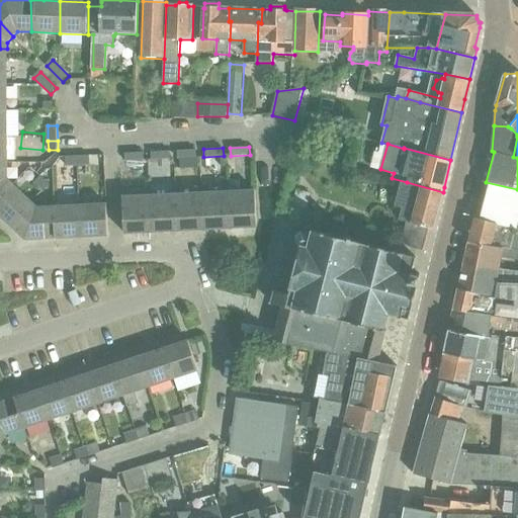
[(197,150),(184,150),(177,151),(178,159),(197,158),(197,150)]
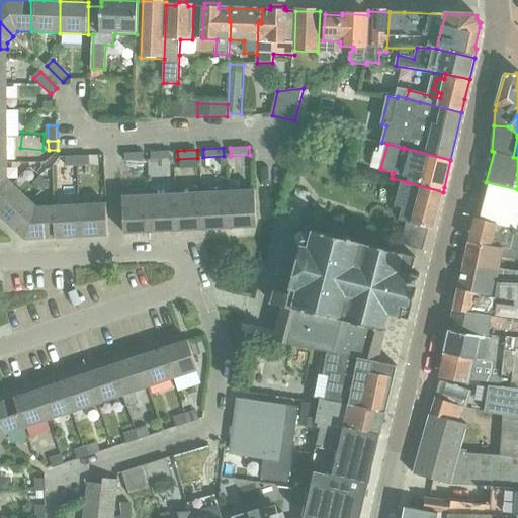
[(170,151),(151,152),(152,160),(171,159),(170,151)]
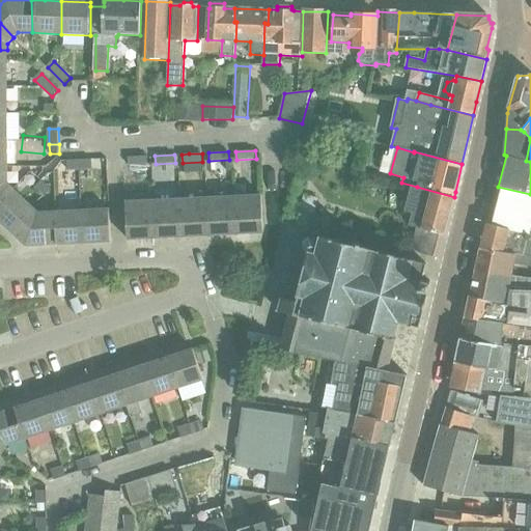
[(147,156),(128,157),(129,165),(148,165),(147,156)]
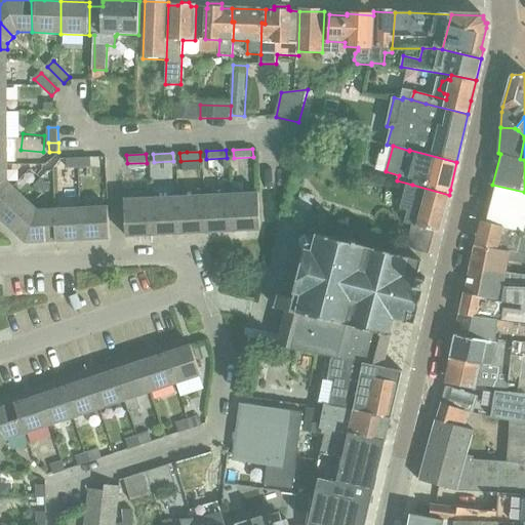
[(78,168),(92,168),(91,158),(78,159),(78,168)]
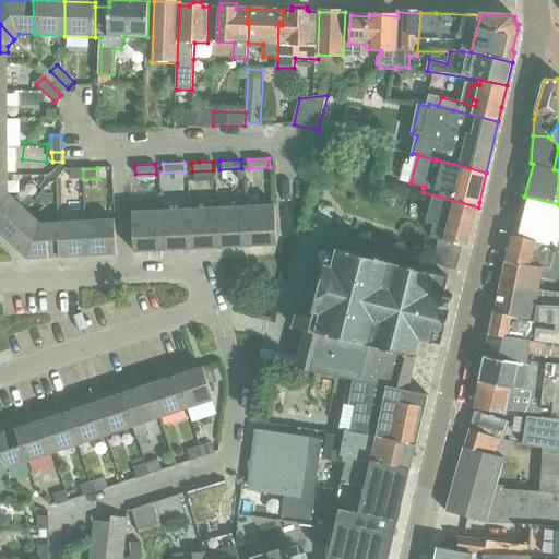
[(73,180),(83,179),(83,169),(73,170),(73,180)]
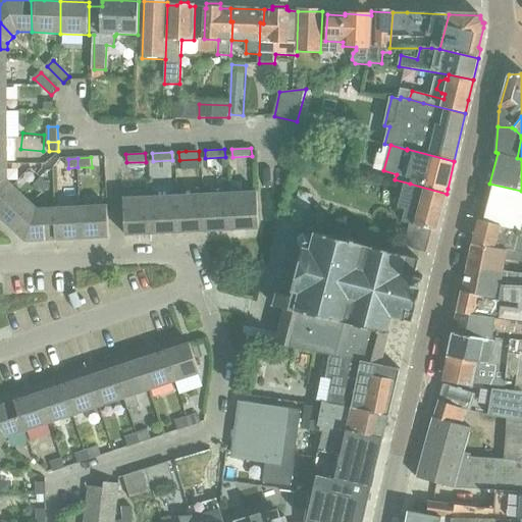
[(0,198),(12,186),(8,181),(8,172),(0,171),(0,198)]
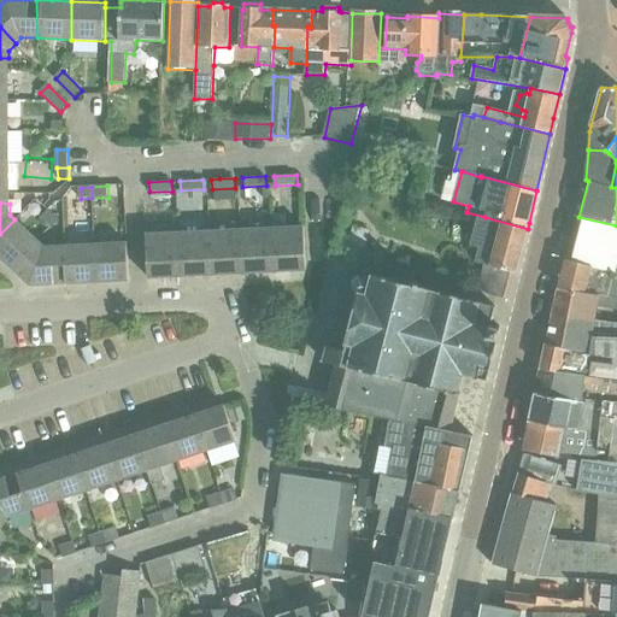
[(41,218),(52,229),(60,221),(48,211),(41,218)]
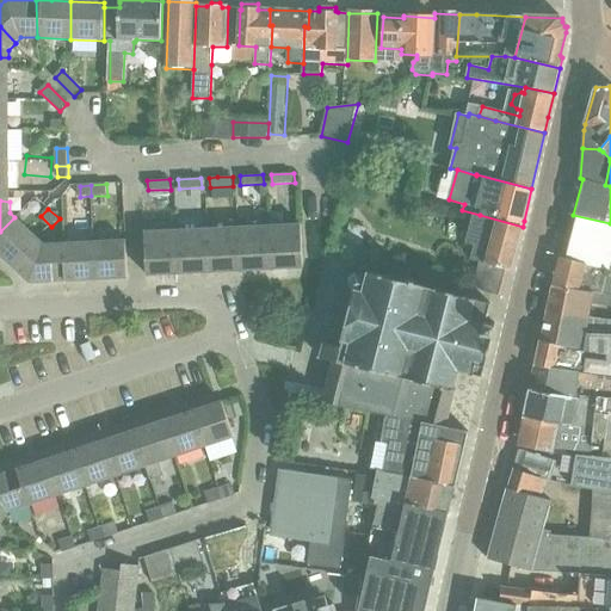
[(474,238),(477,238),(471,259),(480,261),(473,288),(504,296),(514,257),(523,227),(480,215),(474,238)]
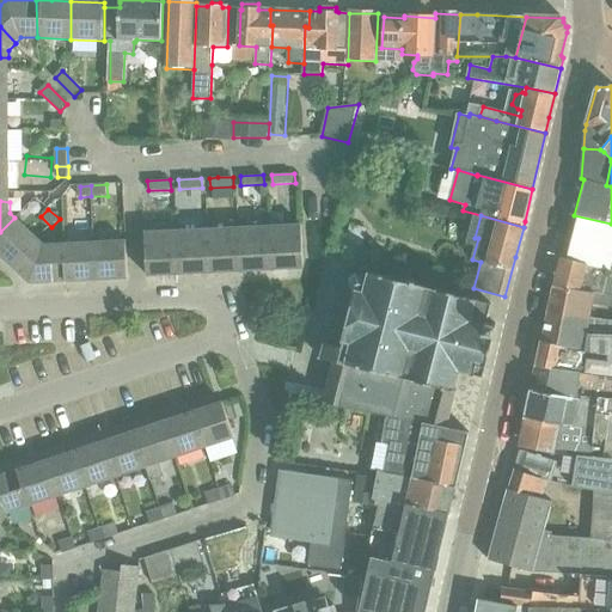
[(571,215),(562,257),(611,269),(611,262),(611,224),(574,215),(571,215)]
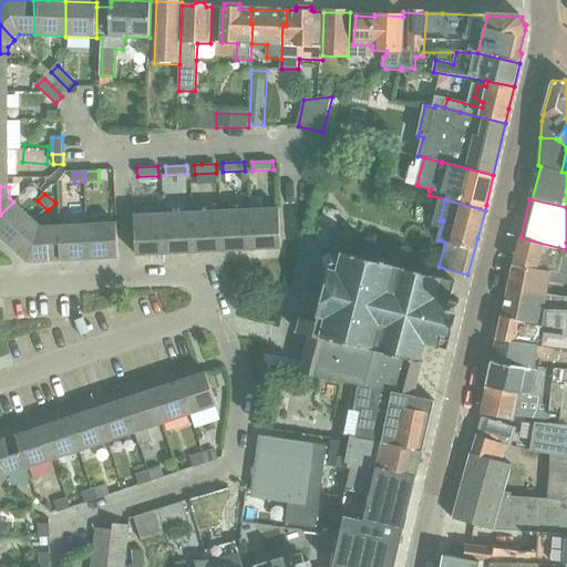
[(0,215),(0,236),(12,248),(37,223),(13,202),(0,215)]
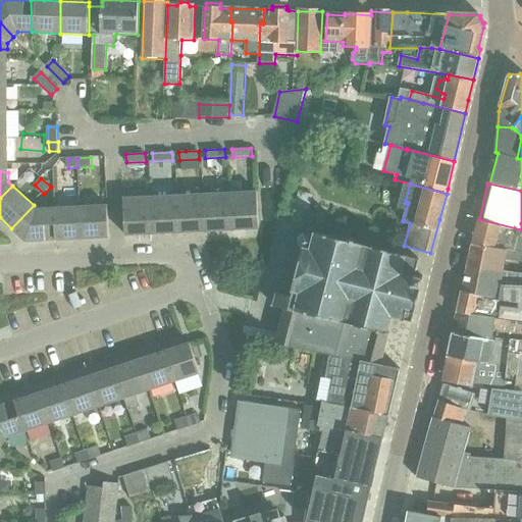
[(238,230),(260,229),(258,193),(124,199),(126,236),(148,235),(148,237),(159,237),(159,235),(227,231),(227,232),(238,232),(238,230)]
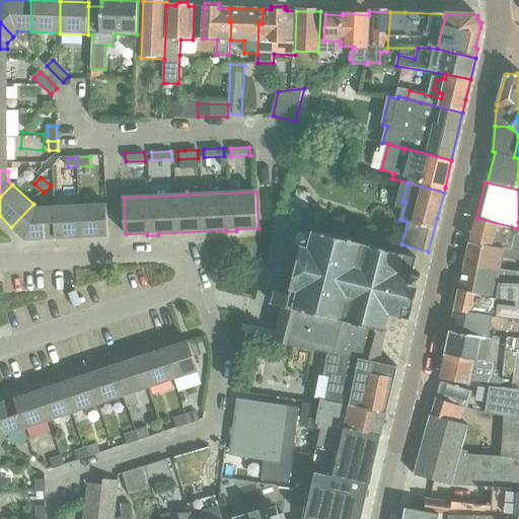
[(33,204),(11,227),(26,240),(53,239),(51,208),(38,208),(33,204)]
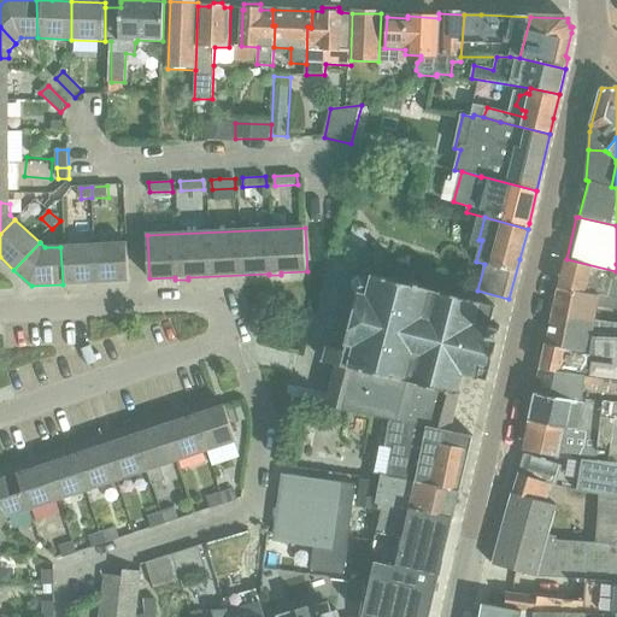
[(128,244),(94,246),(97,283),(129,282),(128,244)]
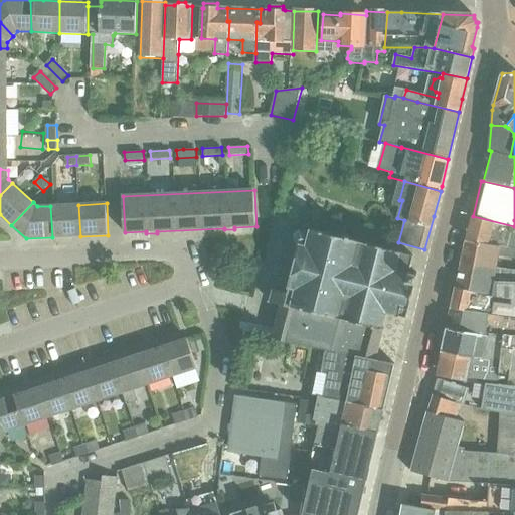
[(78,205),(50,206),(52,237),(80,236),(78,205)]
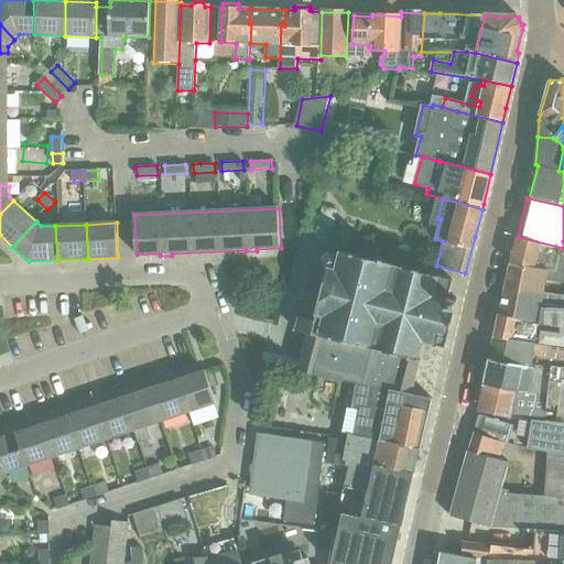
[(518,237),(510,264),(557,270),(563,248),(518,237)]
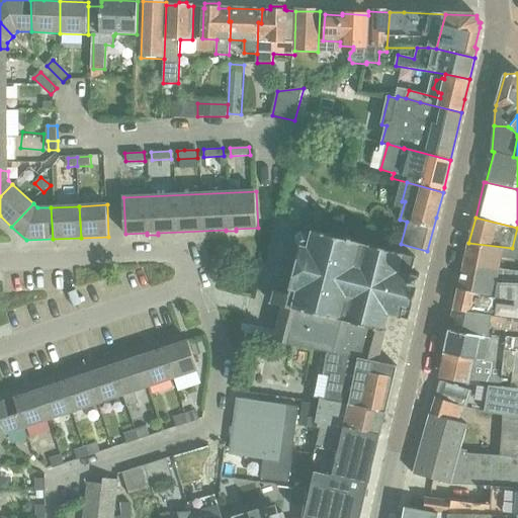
[(273,304),(284,307),(384,329),(387,315),(409,320),(421,275),(412,272),(416,257),(312,230),(310,237),(305,235),(290,289),(291,289),(289,295),(276,291),(273,304)]
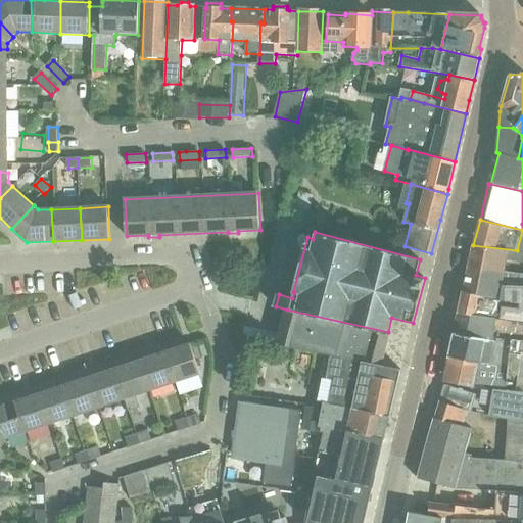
[(522,284),(522,274),(505,272),(508,260),(522,262),(522,251),(517,250),(473,245),(463,291),(486,292),(487,289),(500,291),(502,283),(522,284)]
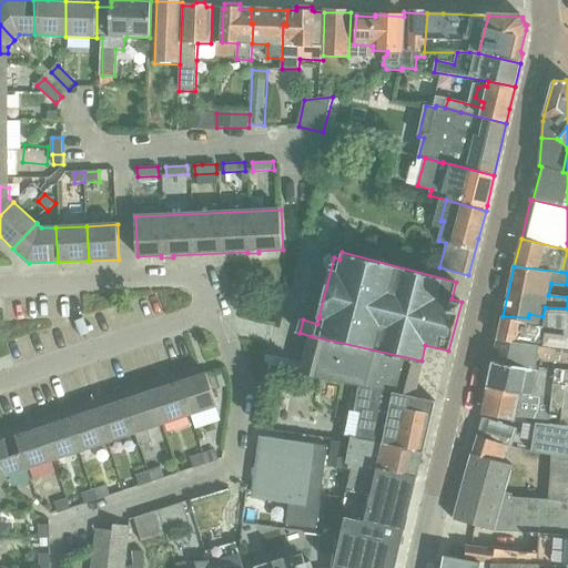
[(538,344),(567,347),(567,308),(545,307),(543,316),(529,314),(528,317),(503,316),(497,340),(524,344),(537,345),(538,344)]
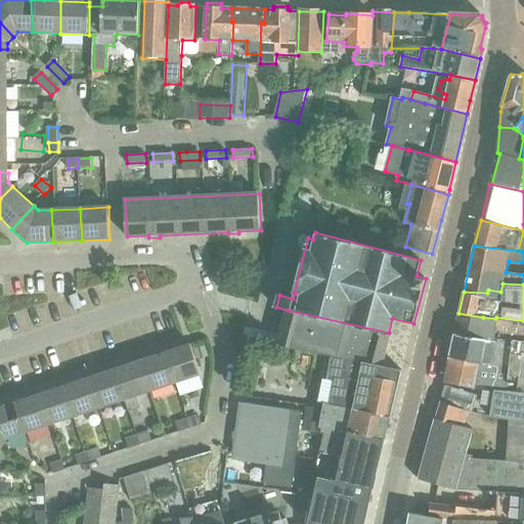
[(279,345),(333,359),(334,356),(380,366),(381,365),(389,333),(288,310),(279,345)]
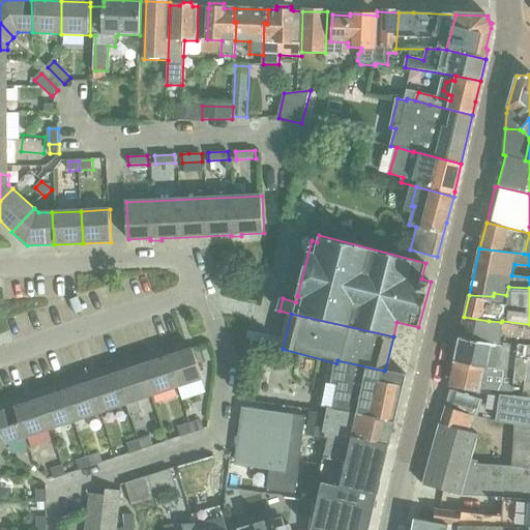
[(464,317),(460,337),(503,345),(503,342),(529,345),(529,324),(502,321),(501,322),(489,321),(464,317)]
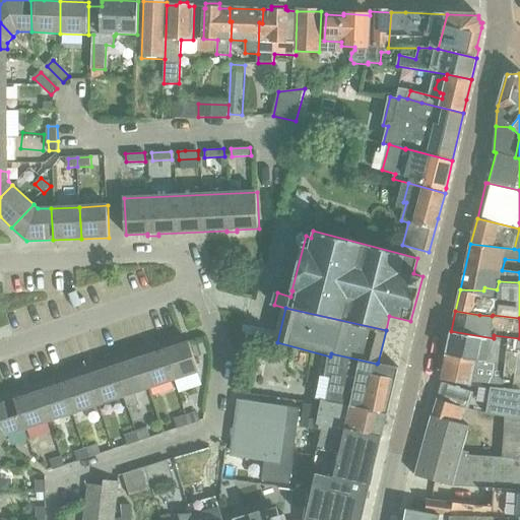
[(503,383),(505,383),(512,338),(494,335),(494,338),(451,331),(446,354),(477,361),(489,363),(505,366),(503,383)]
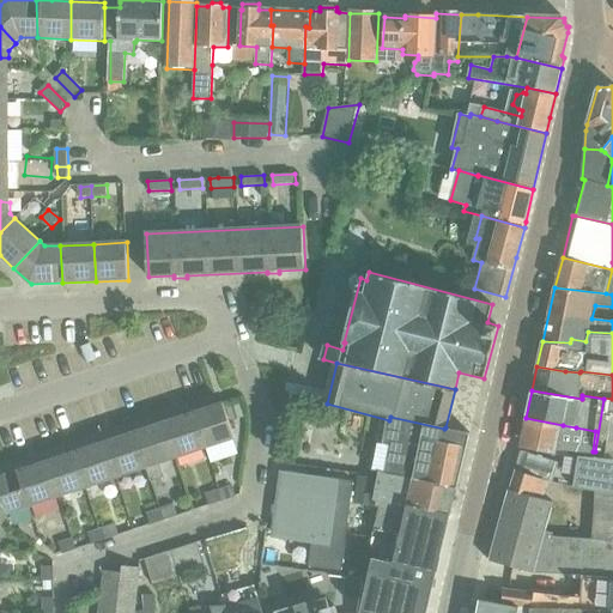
[(605,459),(612,459),(612,399),(604,399),(595,451),(602,453),(604,441),(607,441),(605,459)]
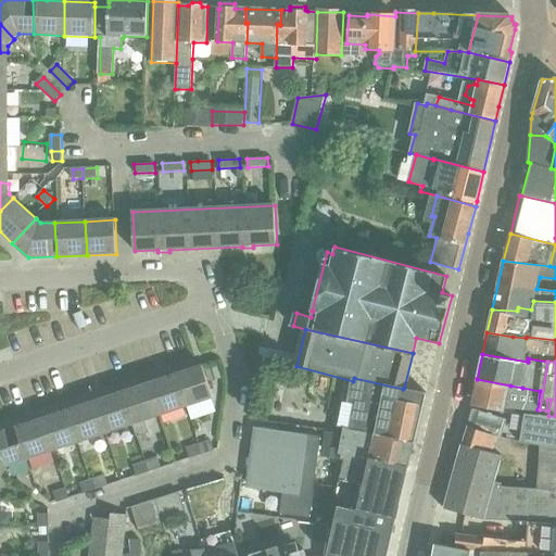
[(202,366),(175,376),(186,406),(212,396),(202,366)]
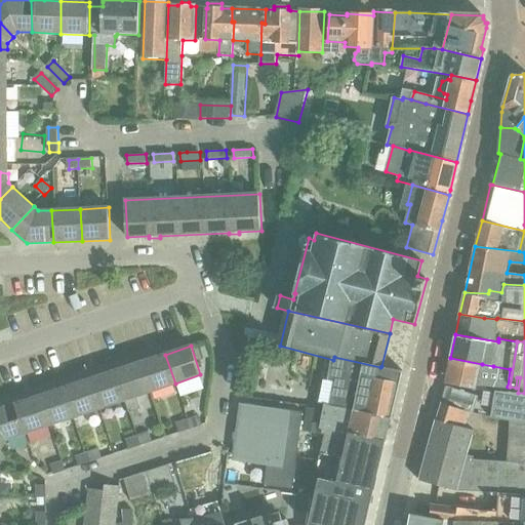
[(165,355),(139,363),(149,392),(175,384),(165,355)]
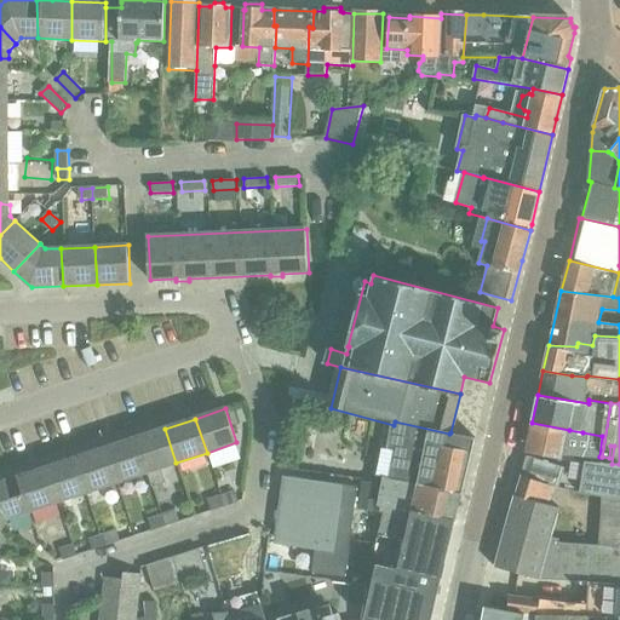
[(475,440),(451,432),(449,434),(395,422),(394,425),(390,451),(385,474),(384,475),(460,493),(463,494),(475,440)]
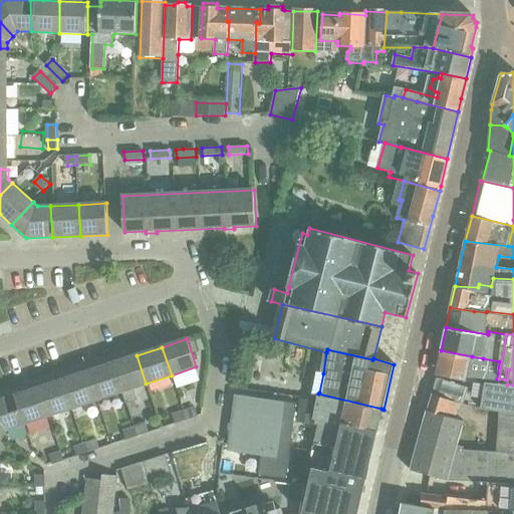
[(467,381),(472,356),(441,350),(436,375),(467,381)]
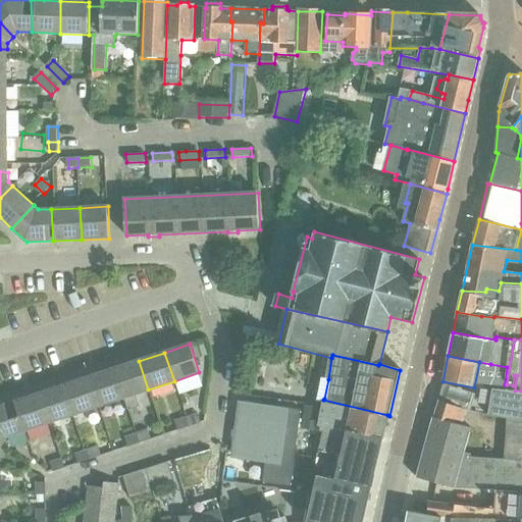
[(139,361),(114,369),(124,398),(127,410),(139,406),(135,395),(148,389),(139,361)]
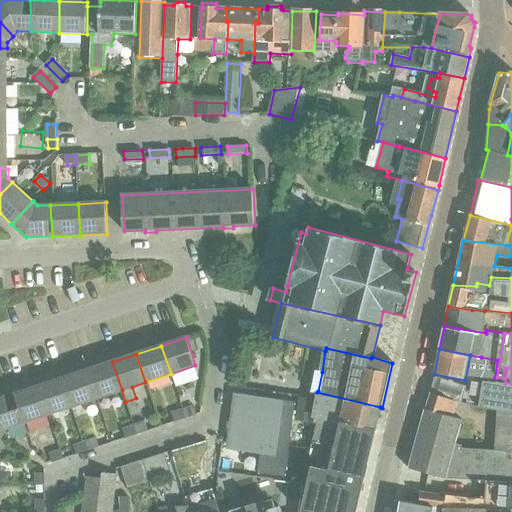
[(112,362),(87,370),(97,398),(122,390),(112,362)]
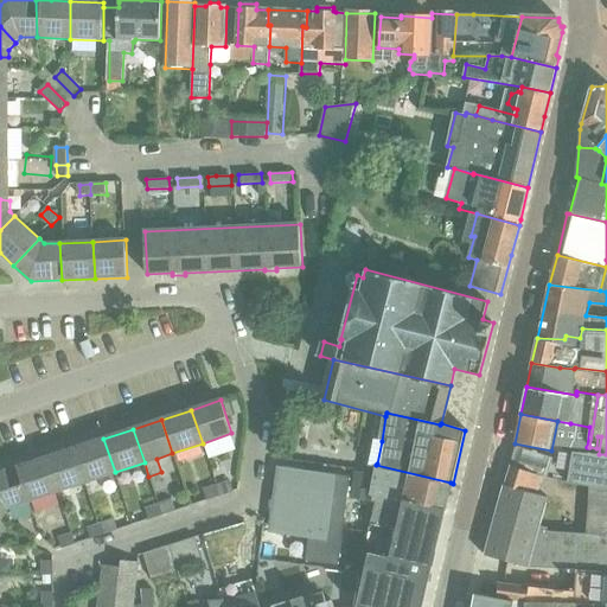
[(103,439),(75,449),(87,483),(115,472),(103,439)]
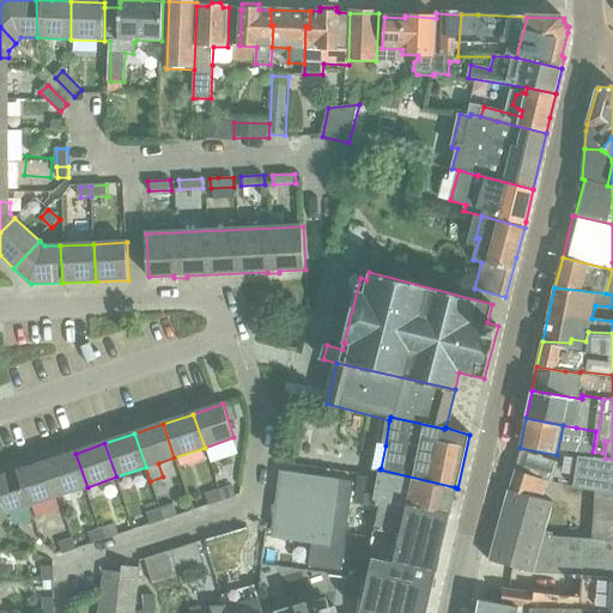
[(521,450),(515,471),(550,481),(556,462),(521,450)]
